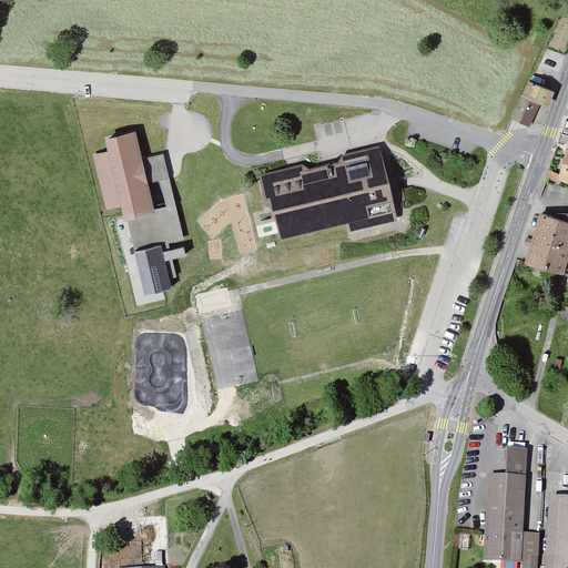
[(554,91),(529,80),(509,119),(528,128),(540,105),(546,108),(554,91)]
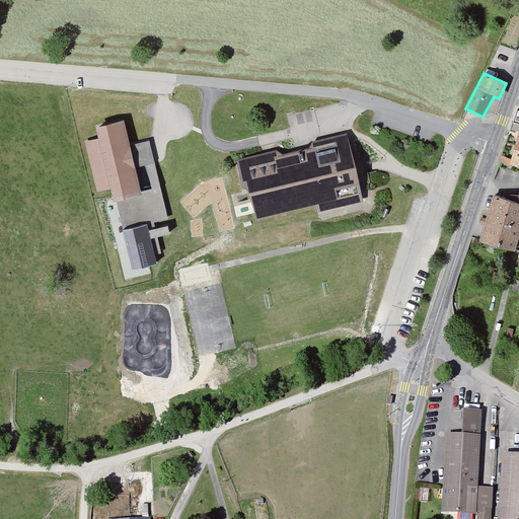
[(98,136),(87,138),(97,190),(112,187),(114,197),(141,192),(127,117),(96,123),(98,136)]
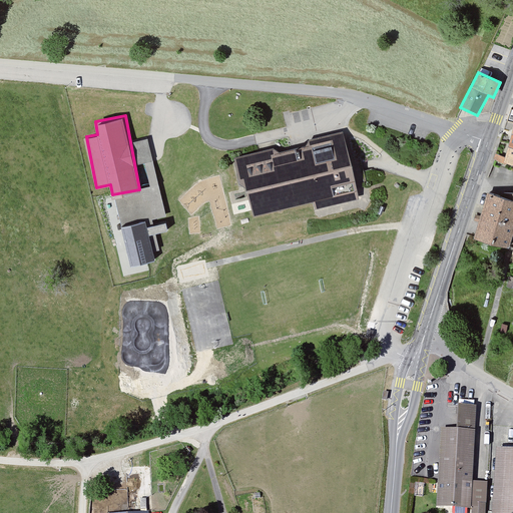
[(342,131),(234,158),(240,182),(247,185),(253,216),(313,200),(315,209),(359,199),(342,131)]
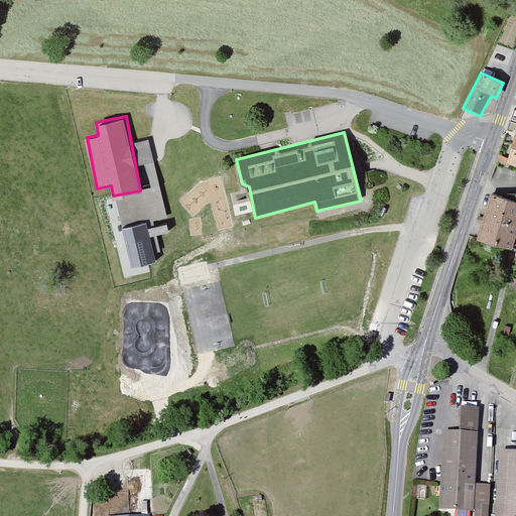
[(149,137),(130,142),(137,164),(155,159),(149,137)]
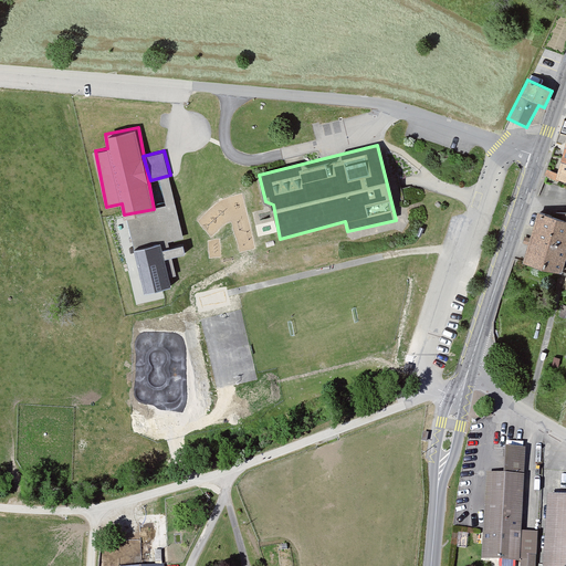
[(565,257),(565,219),(538,212),(524,261),(562,272),(565,257)]
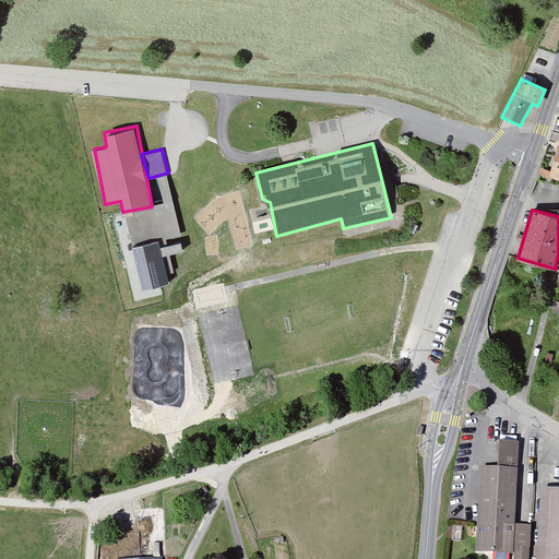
[(161,239),(133,246),(143,288),(171,282),(161,239)]
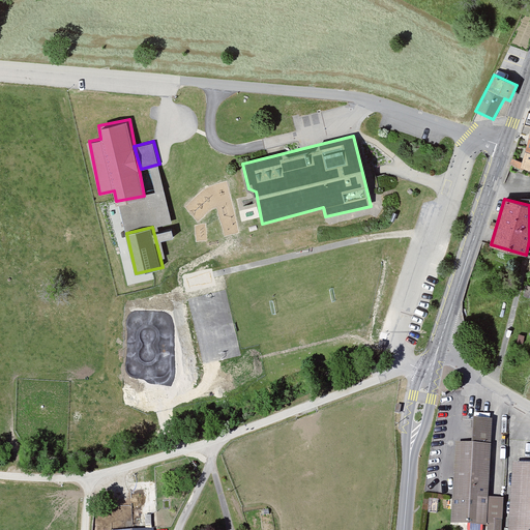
[(455,444),(451,525),(487,527),(488,499),(491,445),(492,422),(474,421),(473,445),(455,444)]
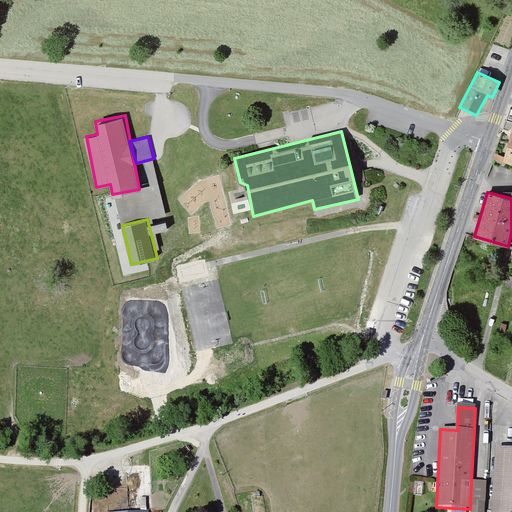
[(511,511),(511,450),(495,449),(489,511),(511,511)]
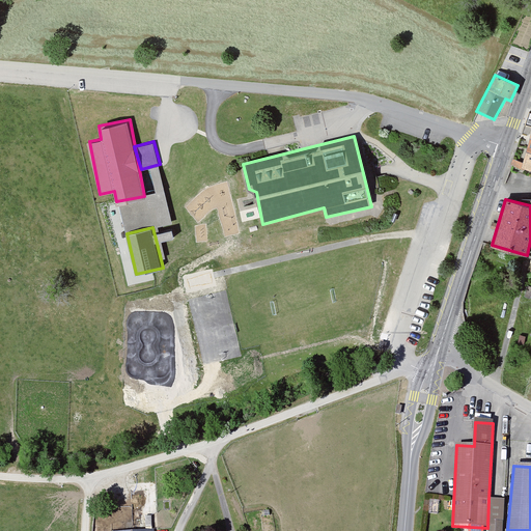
[(502,530),(504,501),(488,500),(487,528),(486,530),(502,530)]
